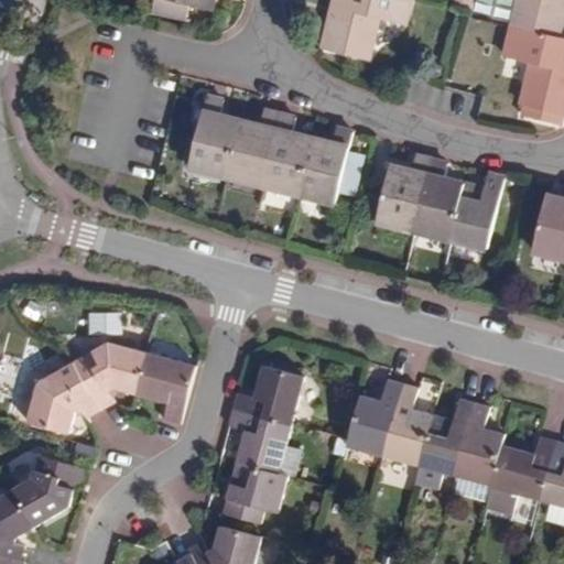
[(150,0),(147,12),(184,22),(188,7),(206,11),(208,0),(150,0)]
